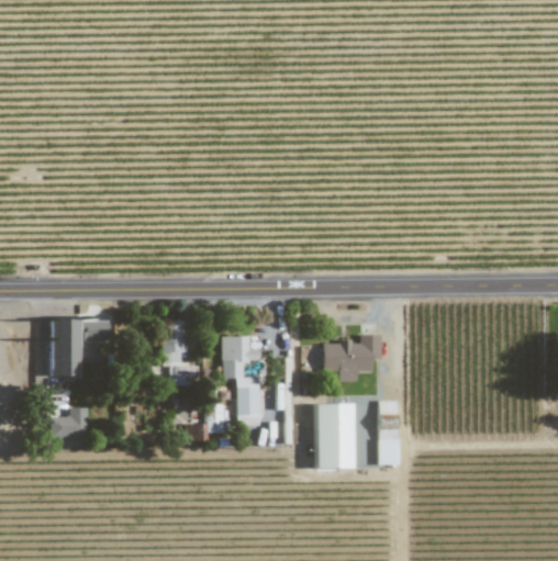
[(80,376),(79,318),(49,320),(51,377),(80,376)]
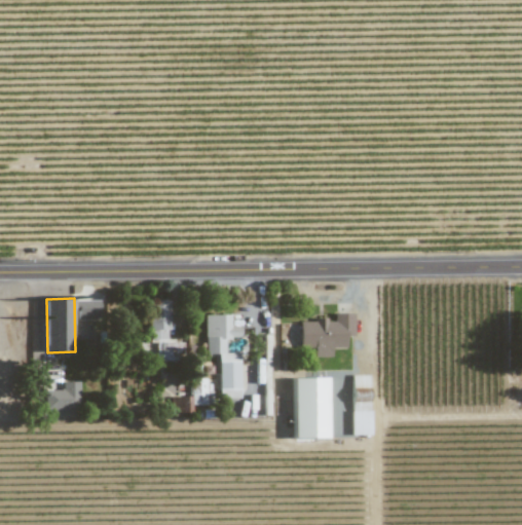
[(77,321),(102,321),(102,301),(77,301),(77,321)]
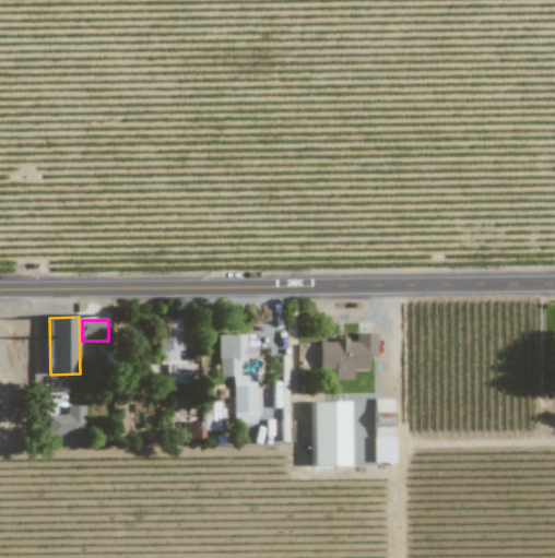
[(199,364),(181,364),(182,321),(164,321),(163,364),(156,364),(156,383),(198,384),(199,364)]
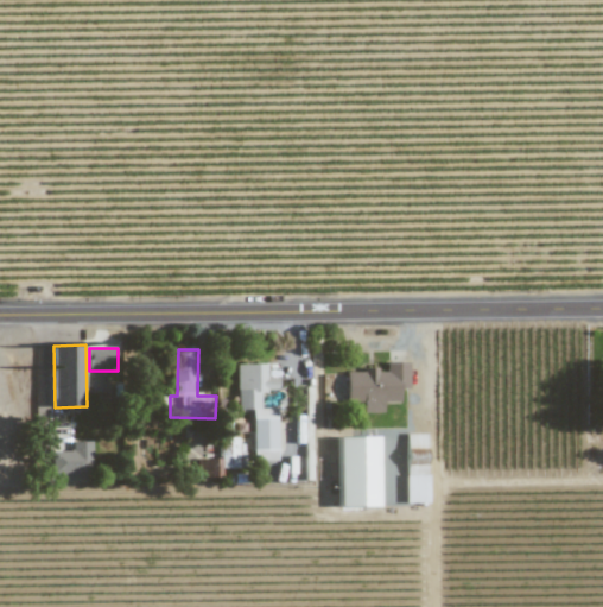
[(411,362),(388,362),(388,371),(349,371),(349,405),(359,405),(359,413),(386,413),(386,403),(402,403),(402,390),(411,390),(411,362)]
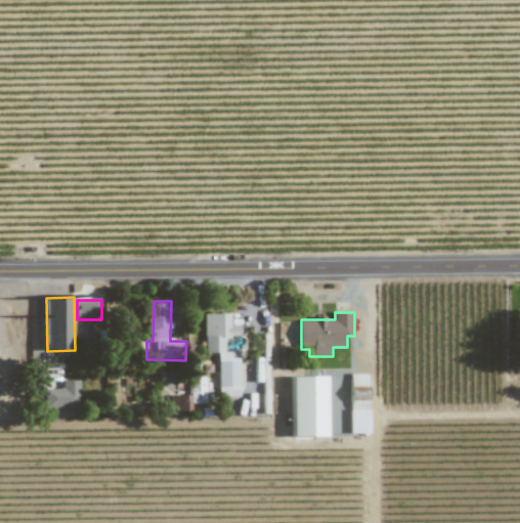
[(242,352),(226,352),(226,338),(242,337),(242,325),(232,325),(232,314),(208,314),(208,353),(220,353),(221,398),(242,397),(242,352)]
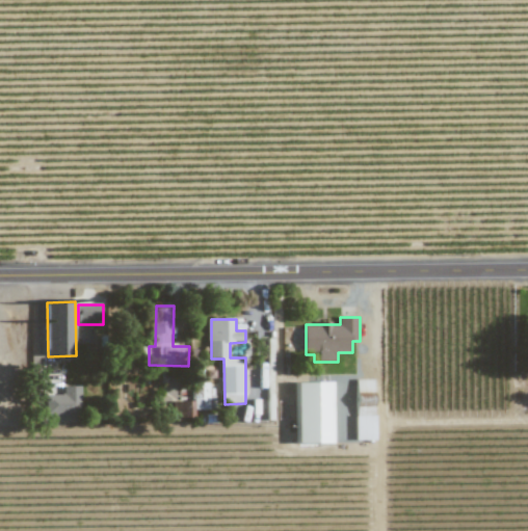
[(95,329),(81,329),(81,343),(96,343),(95,329)]
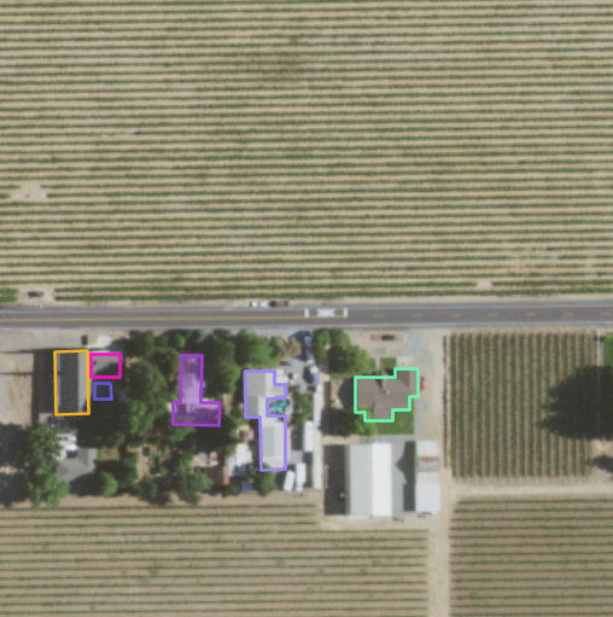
[(436,441),(414,441),(415,512),(437,512),(436,441)]
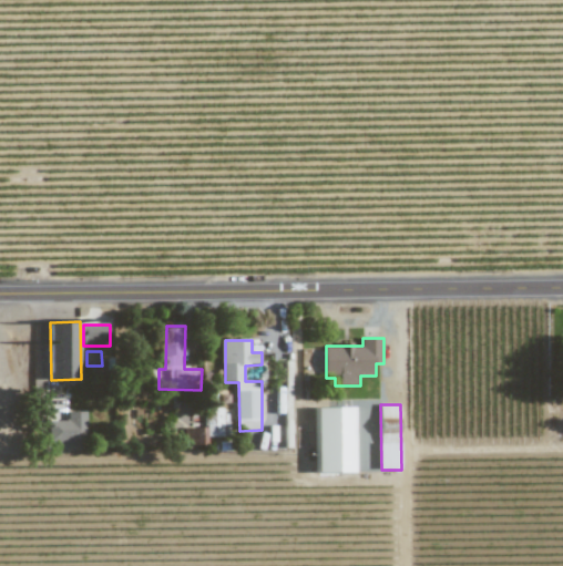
[(355,473),(354,408),(317,408),(318,473),(355,473)]
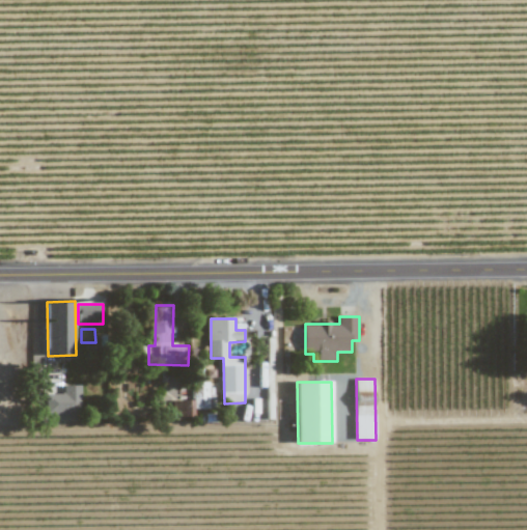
[(196,409),(215,409),(214,383),(201,383),(201,391),(196,391),(196,409)]
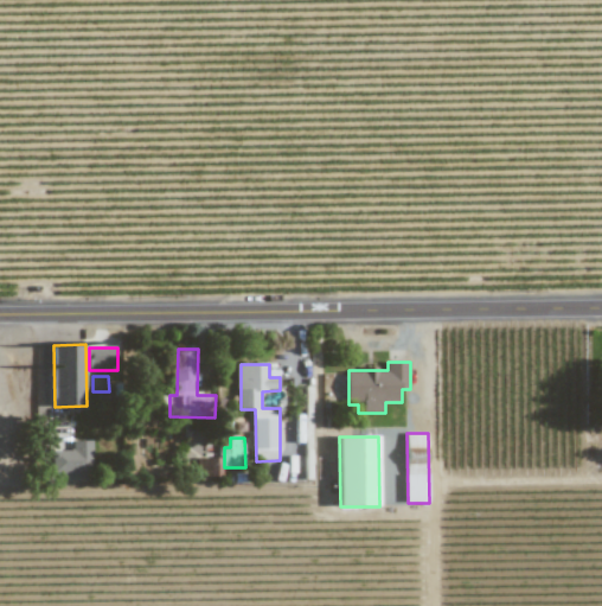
[(95,441),(75,440),(75,452),(55,452),(55,477),(95,478),(95,441)]
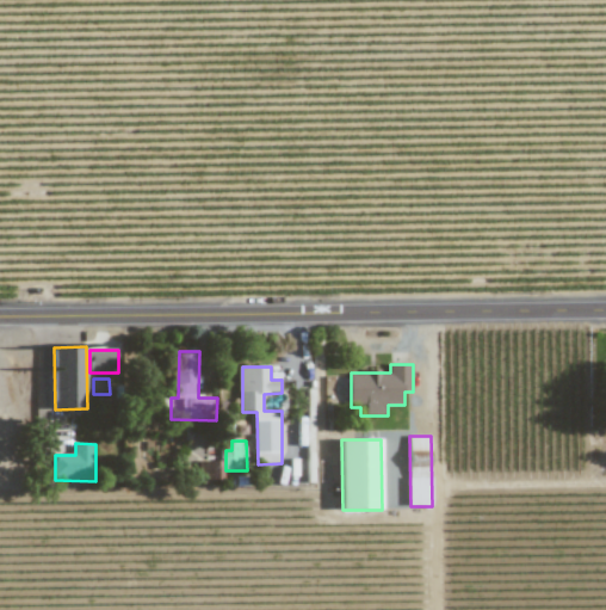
[(224,479),(224,461),(202,461),(203,480),(224,479)]
